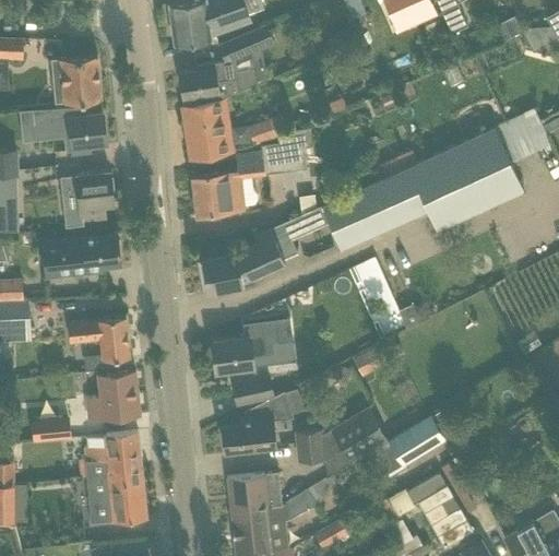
[(210,31),(248,18),(241,0),(206,0),(205,0),(169,6),(175,46),(212,40),(210,31)]
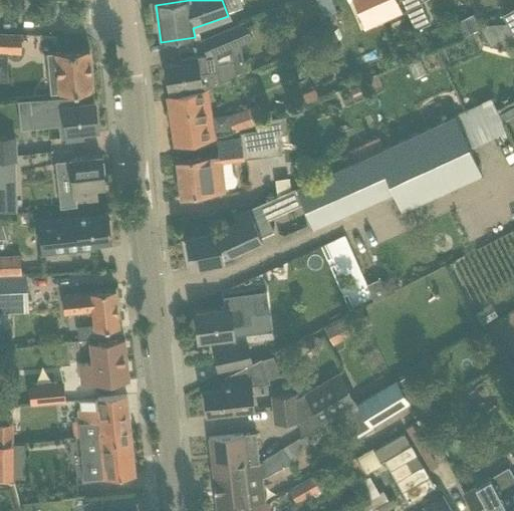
[(239,0),(226,0),(229,12),(241,10),(239,0)]
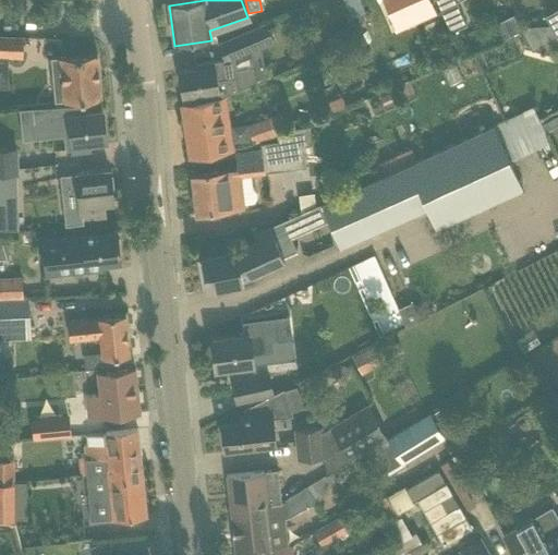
[(381,0),(396,31),(434,12),(428,0),(381,0)]
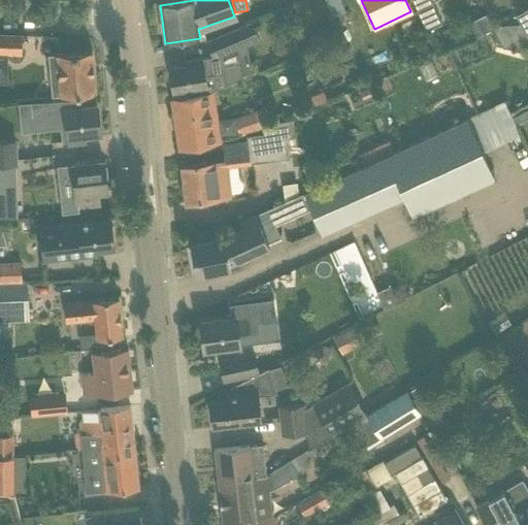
[(431,4),(416,11),(427,34),(441,27),(431,4)]
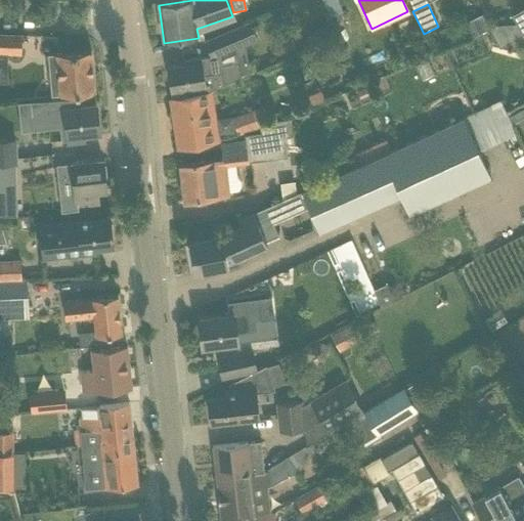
[(250,24),(203,43),(211,60),(257,41),(250,24)]
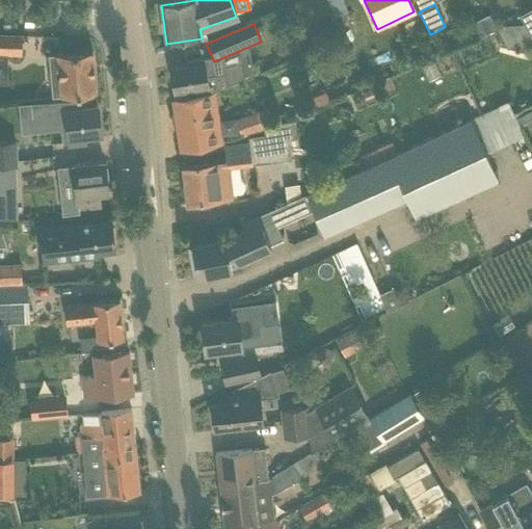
[(19,53),(20,36),(0,35),(0,58),(6,59),(6,53),(19,53)]
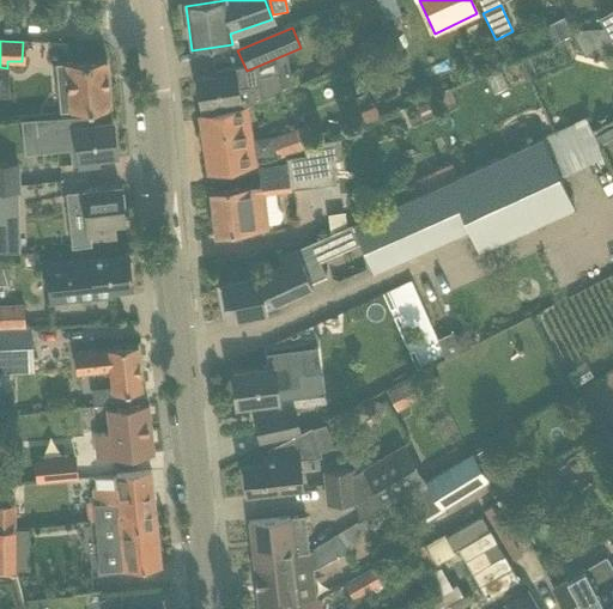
[(497,53),(481,59),(487,72),(502,66),(497,53)]
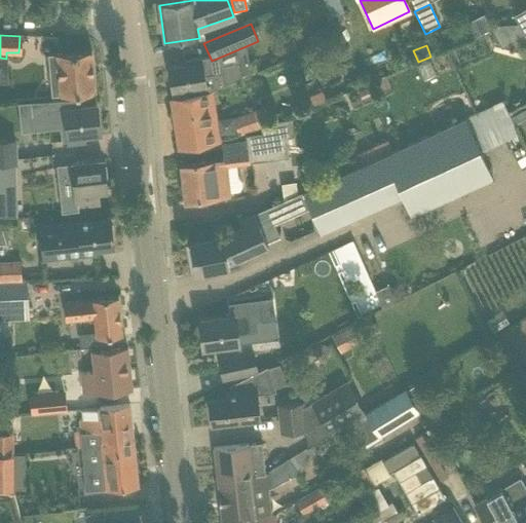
[(379,48),(350,60),(359,82),(388,71),(379,48)]
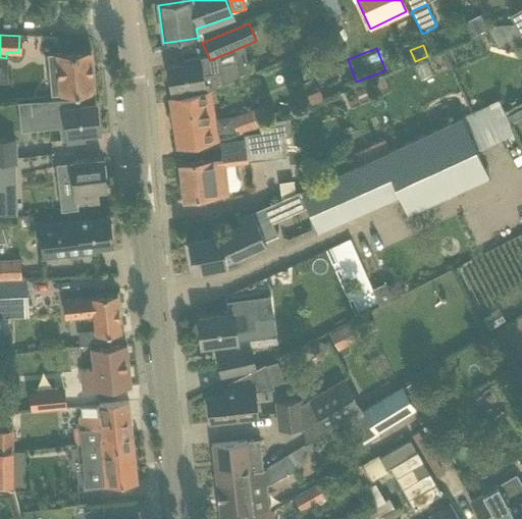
[(91,53),(49,56),(53,97),(94,94),(91,53)]
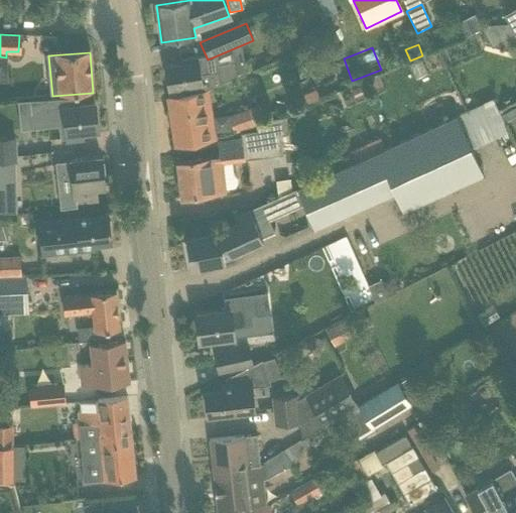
[(238,81),(236,65),(218,68),(219,74),(202,76),(199,58),(180,61),(181,65),(164,68),(168,90),(170,90),(171,98),(204,93),(238,81)]
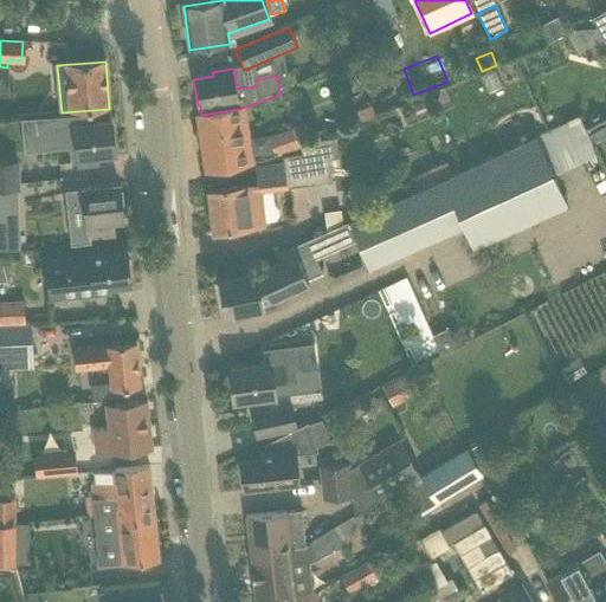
[(15,92),(0,91),(0,116),(15,117),(15,92)]
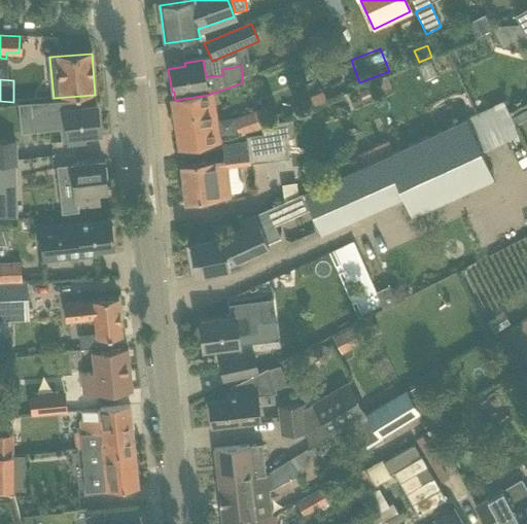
[(45,98),(45,79),(24,79),(24,98),(45,98)]
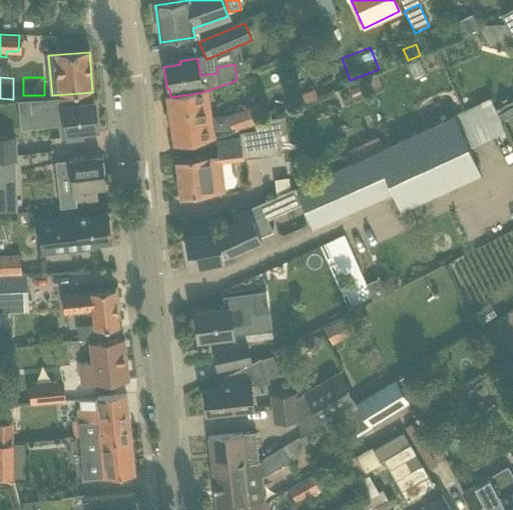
[(305,104),(317,99),(314,91),(302,96),(305,104)]
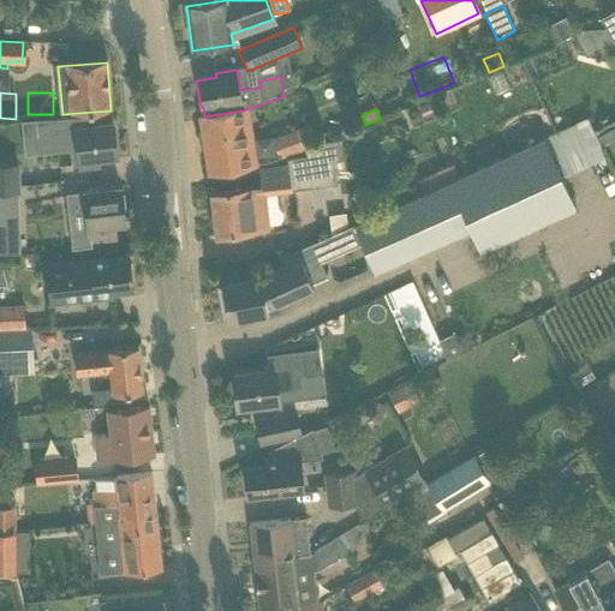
[(243,111),(204,117),(204,118),(201,118),(209,177),(252,169),(243,111)]
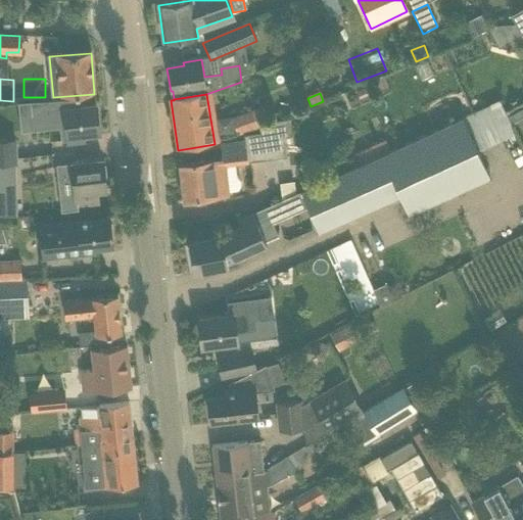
[(99,135),(96,107),(81,109),(80,100),(67,101),(66,101),(17,104),(17,106),(30,105),(33,127),(65,123),(67,144),(85,142),(84,137),(99,135)]
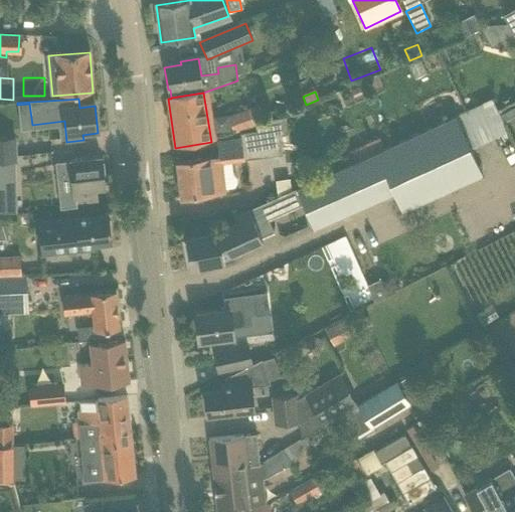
[(228,119),(234,136),(253,129),(247,112),(228,119)]
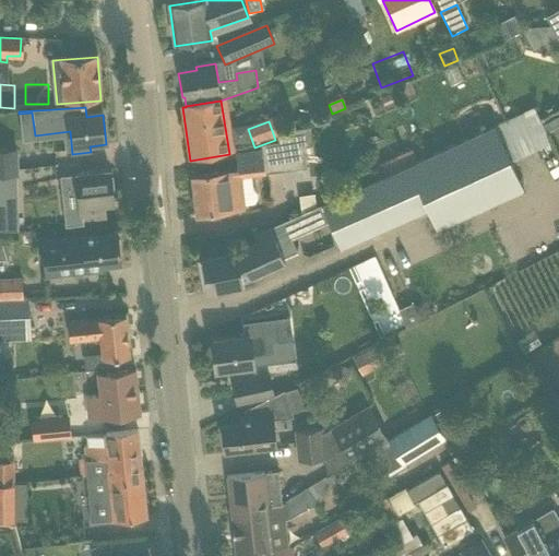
[(523,191),(494,129),(323,206),(322,206),(342,250),(428,211),(437,231),(523,191)]
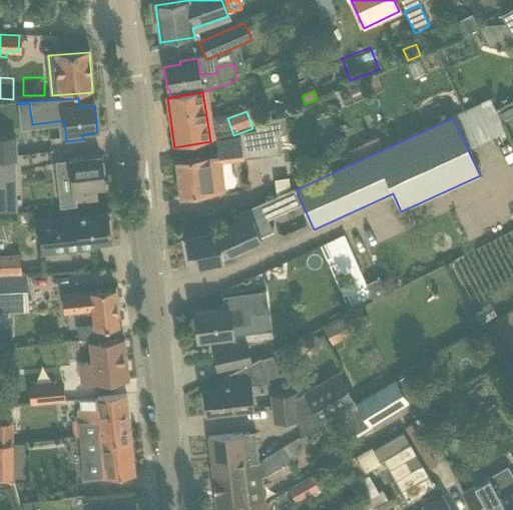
[(238,134),(239,141),(242,161),(281,157),(278,136),(287,135),(286,119),(264,121),(264,125),(254,126),(255,132),(238,134)]
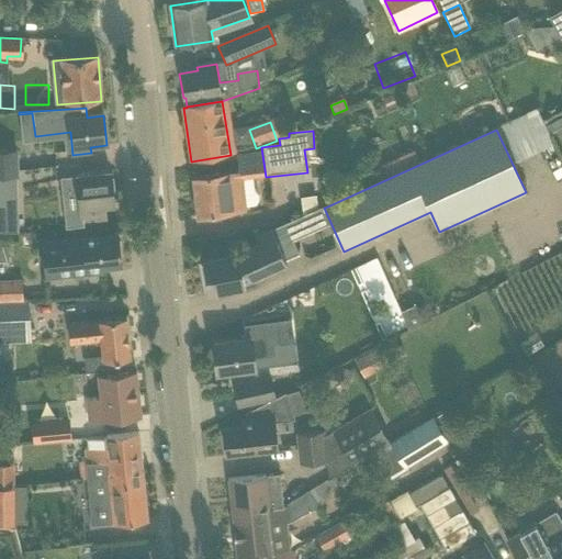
[(0,177),(18,176),(17,152),(0,153),(0,177)]
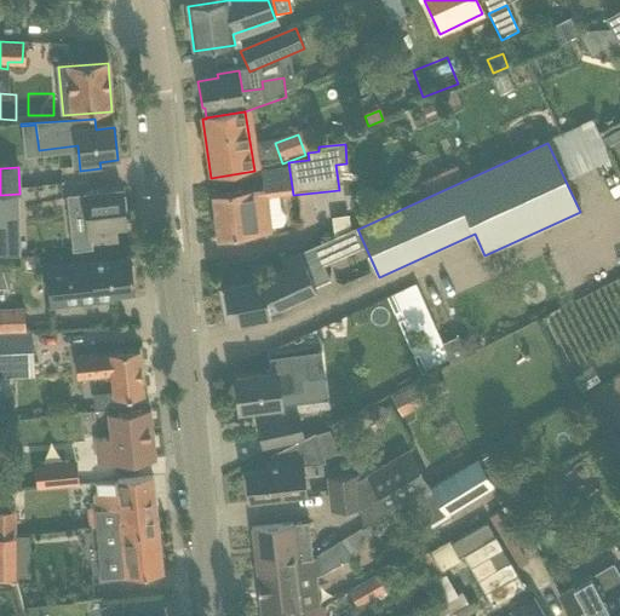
[(218,240),(273,234),(268,197),(293,195),(290,171),(263,174),(264,191),(213,197),(218,240)]
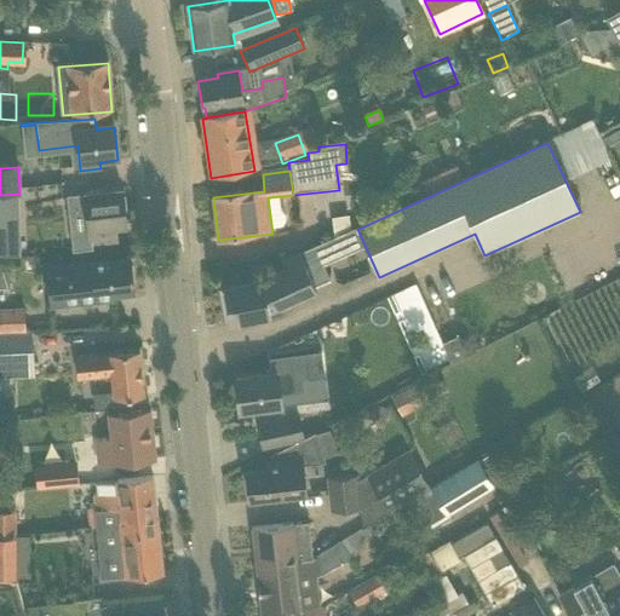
[(121,190),(85,194),(85,196),(67,197),(69,214),(87,213),(91,247),(116,245),(115,229),(125,228),(121,190)]
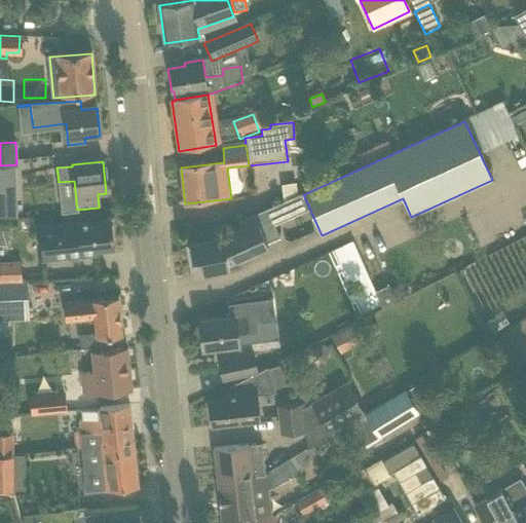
[(0,190),(17,190),(16,164),(0,165),(0,190)]
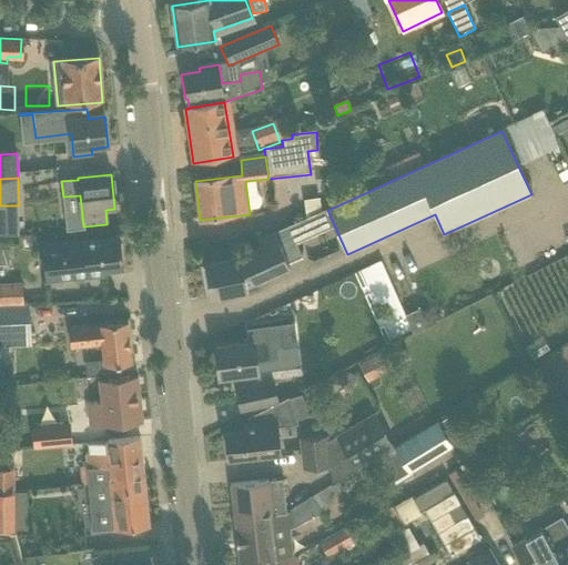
[(327,198),(304,201),(307,219),(327,210),(328,210),(327,198)]
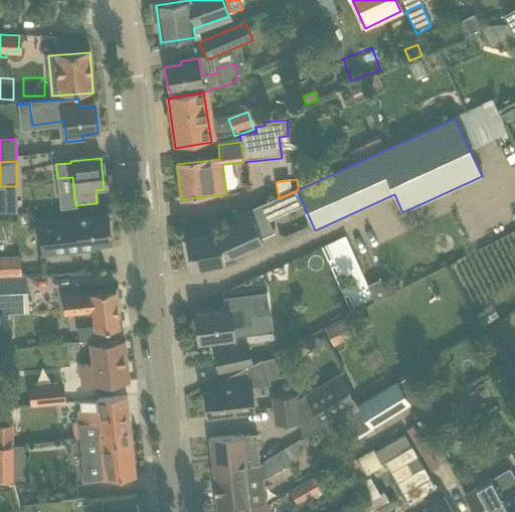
[(237,226),(222,233),(186,240),(192,269),(224,262),(223,259),(262,240),(261,238),(272,232),(261,207),(233,218),(237,226)]
